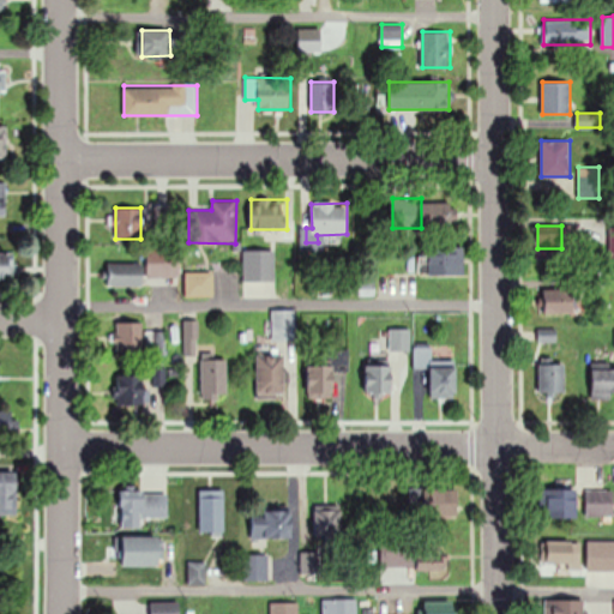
[(464,246),(422,246),(422,275),(464,275),(464,246)]
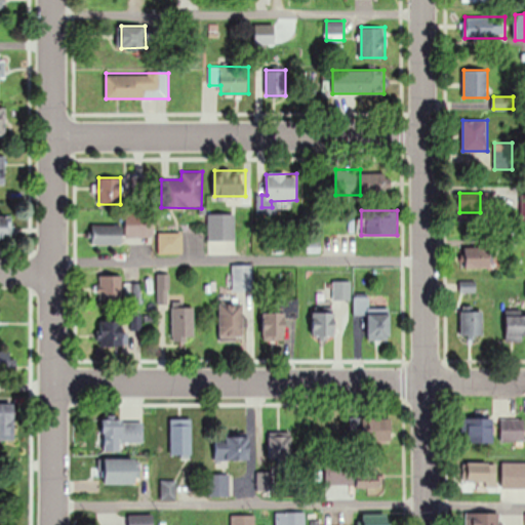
[(208,214),(208,253),(235,253),(235,214),(208,214)]
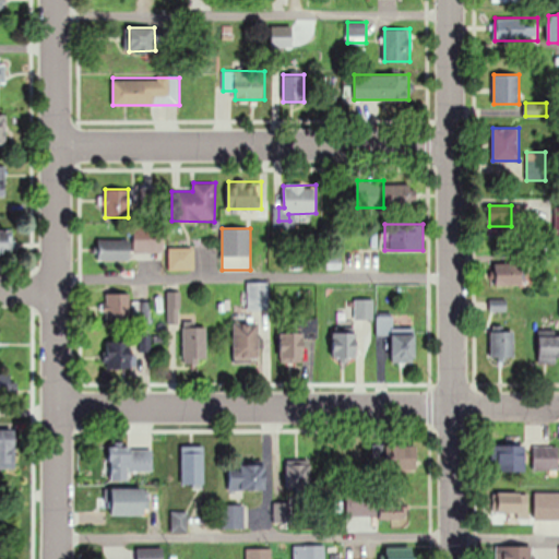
[(130,261),(130,240),(97,240),(97,261),(130,261)]
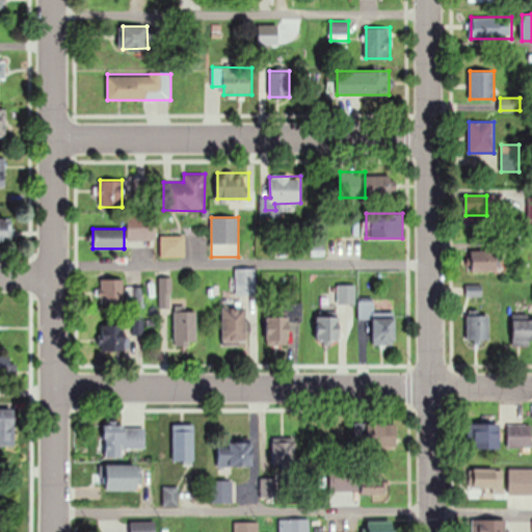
[(162,256),(183,256),(183,237),(162,237),(162,256)]
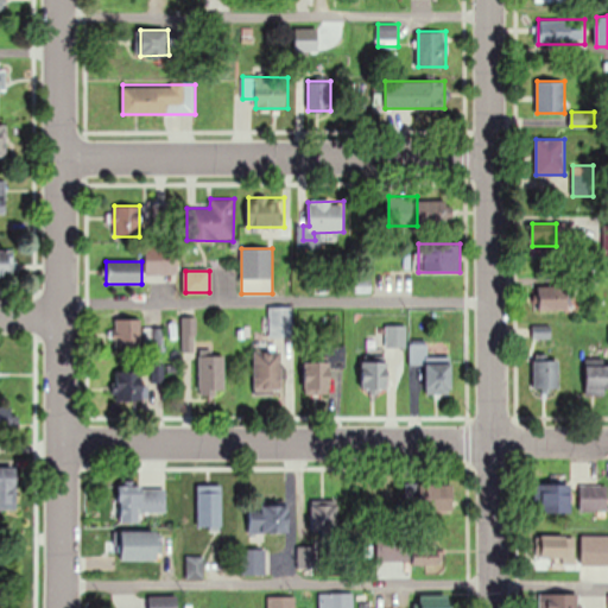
[(568,286),(538,286),(538,311),(568,311),(568,286)]
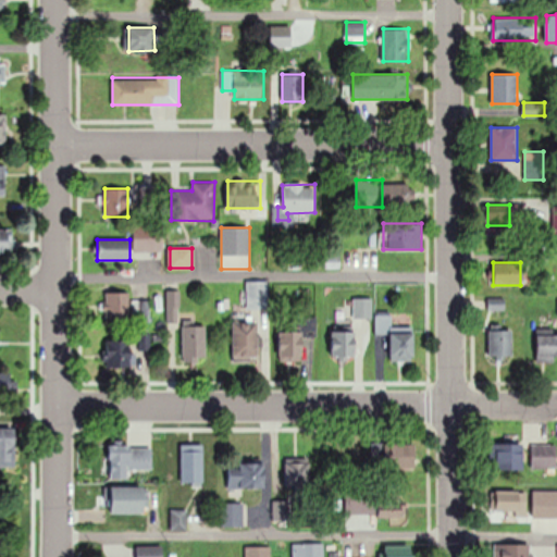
[(269,309),(269,282),(247,282),(247,309),(269,309)]
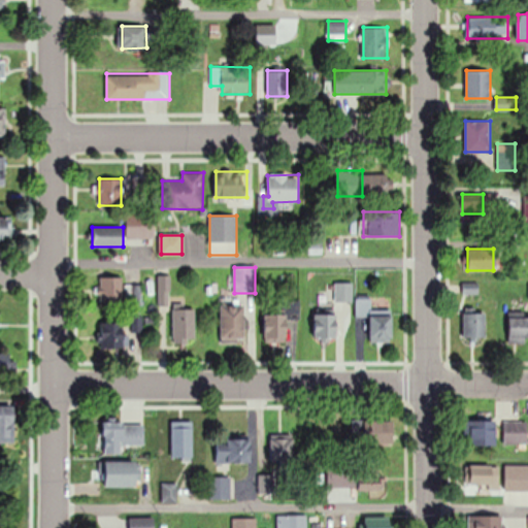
[(100,302),(123,302),(123,277),(100,277),(100,302)]
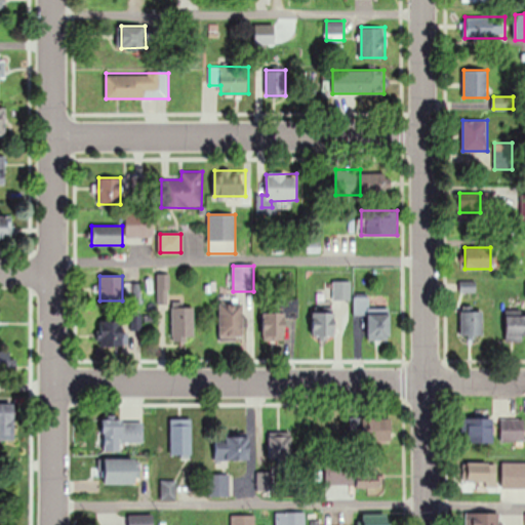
[(350,299),(350,281),(333,281),(333,299),(350,299)]
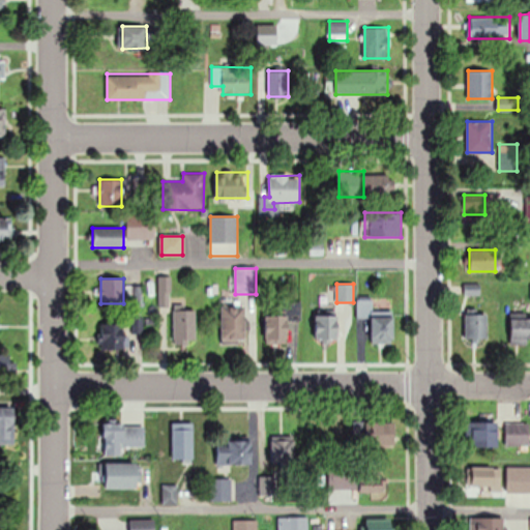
[(372,344),(393,344),(393,311),(373,311),(373,300),(357,300),(357,319),(372,319),(372,344)]
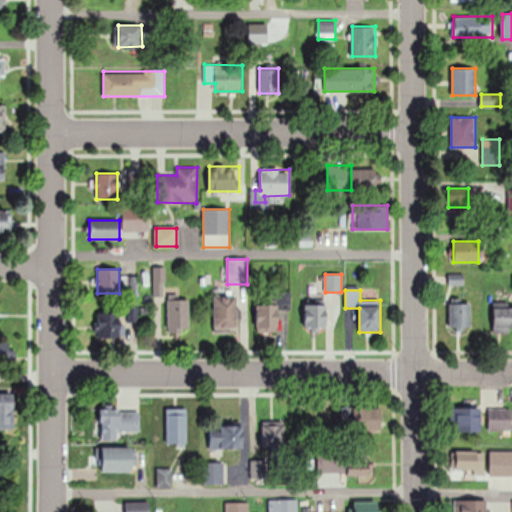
[(237,332),(237,296),(214,296),(214,332),(237,332)]
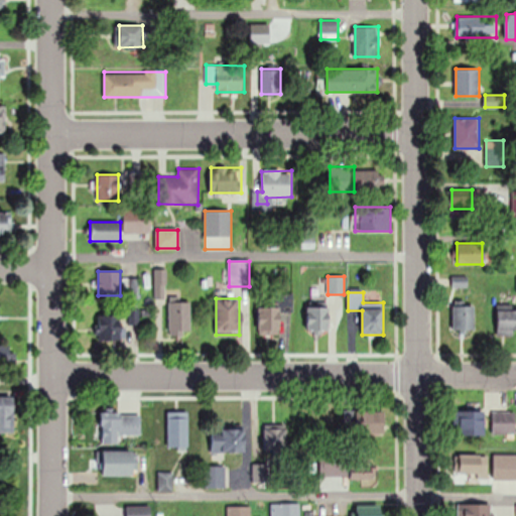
[(190,301),(169,301),(169,335),(190,335),(190,301)]
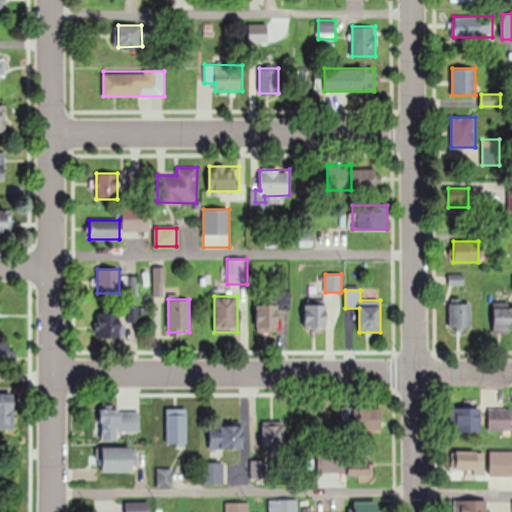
[(307,302),(307,328),(325,328),(325,302),(307,302)]
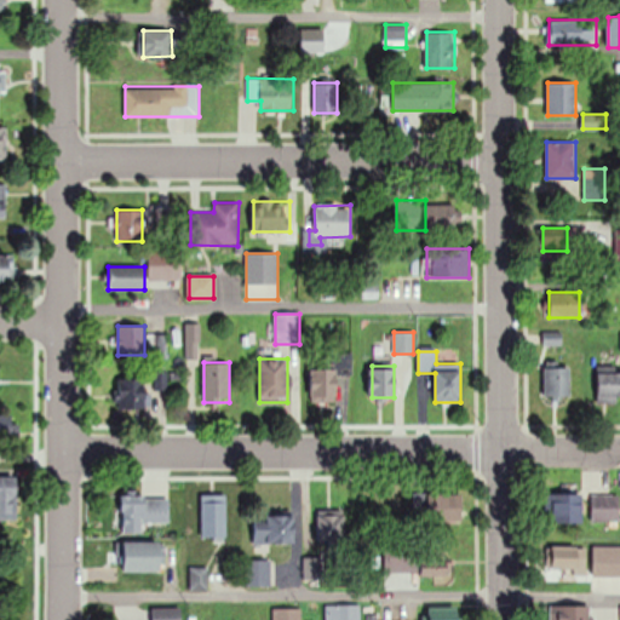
[(545,367),(545,400),(570,400),(570,367),(545,367)]
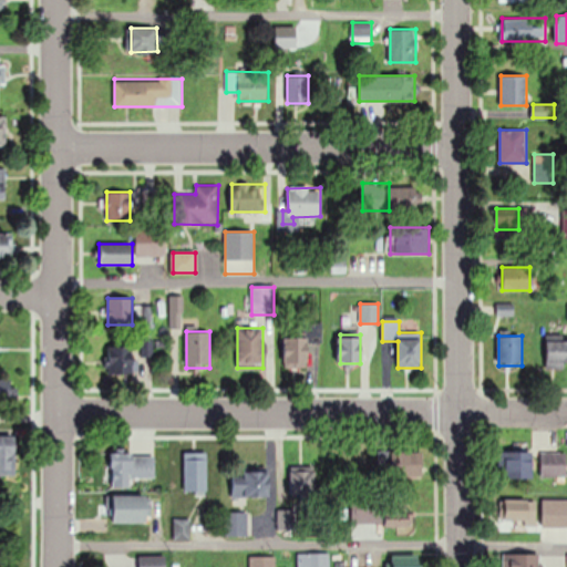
[(308,338),(284,338),(284,368),(308,368),(308,338)]
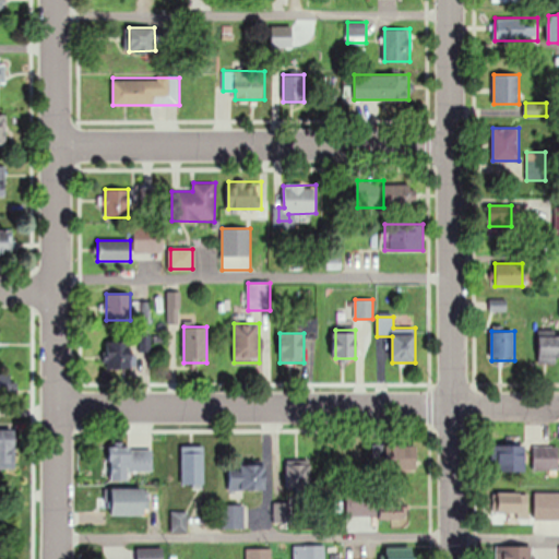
[(558,334),(539,335),(539,363),(558,363),(558,334)]
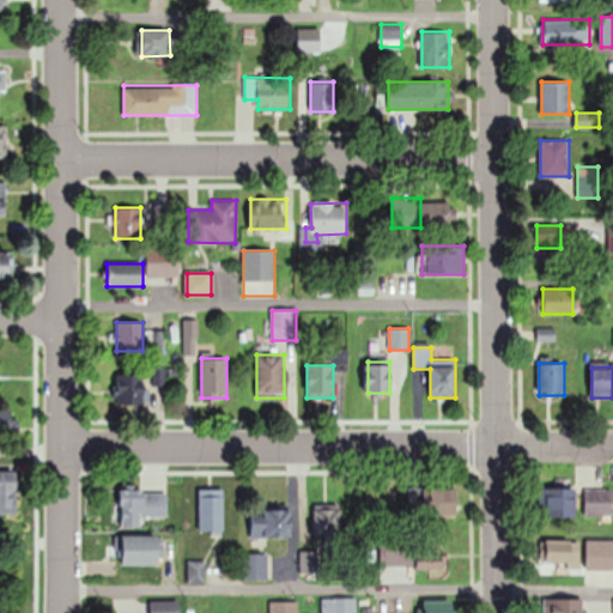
[(115,405),(149,405),(149,375),(115,375),(115,405)]
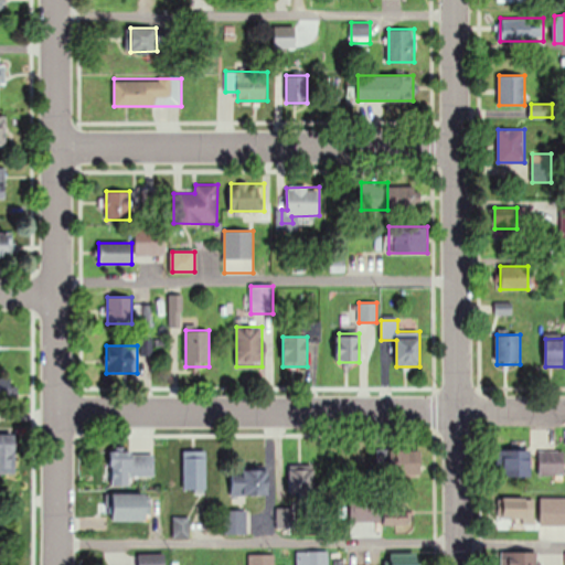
[(184,449),(184,489),(206,489),(206,449),(184,449)]
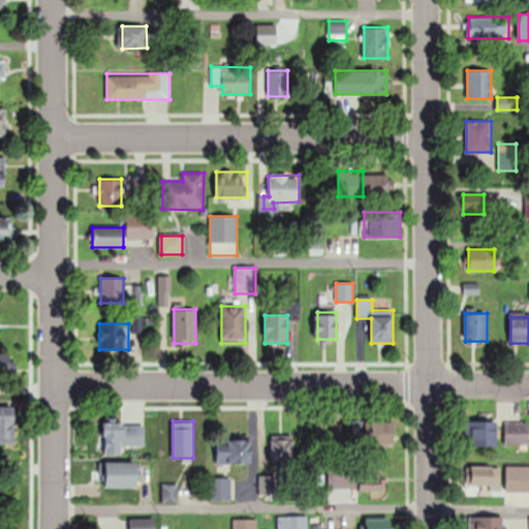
[(497,421),(465,421),(465,446),(497,446),(497,421)]
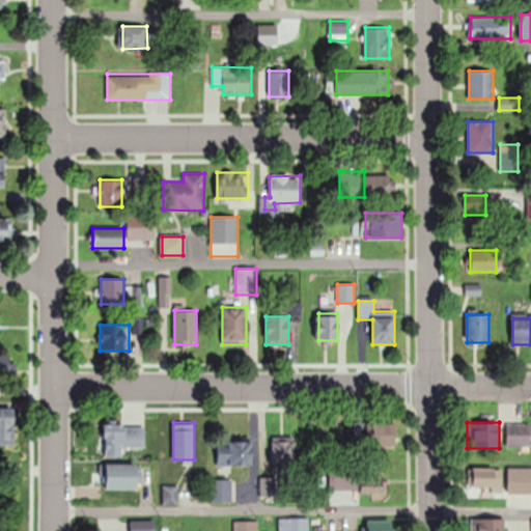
[(396,446),(396,423),(355,423),(355,446),(396,446)]
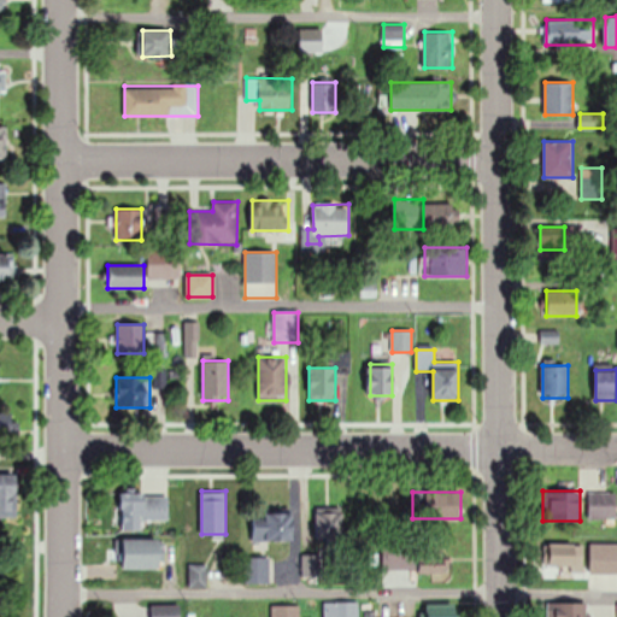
[(616,492),(588,493),(588,518),(616,518),(616,492)]
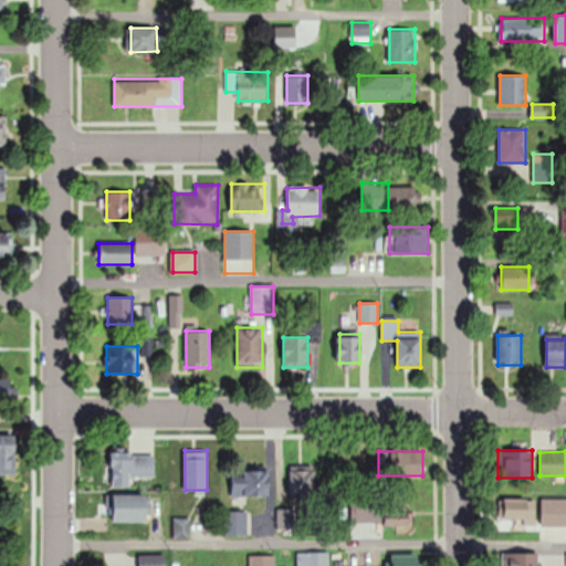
[(112,488),(130,488),(130,475),(146,475),(146,453),(112,453),(112,488)]
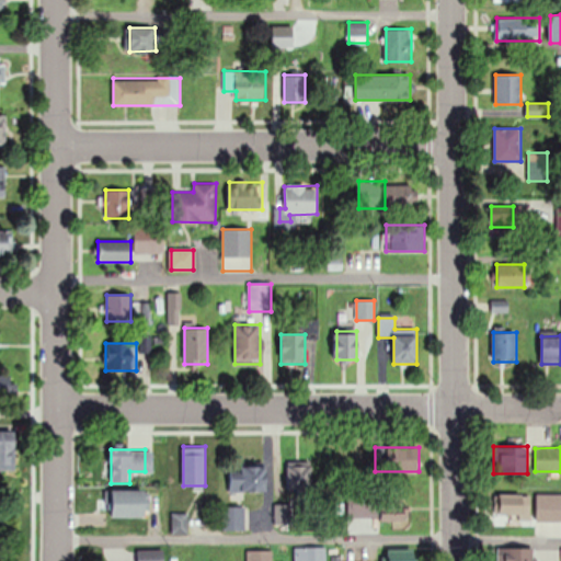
[(313,490),(313,462),(288,462),(288,490),(313,490)]
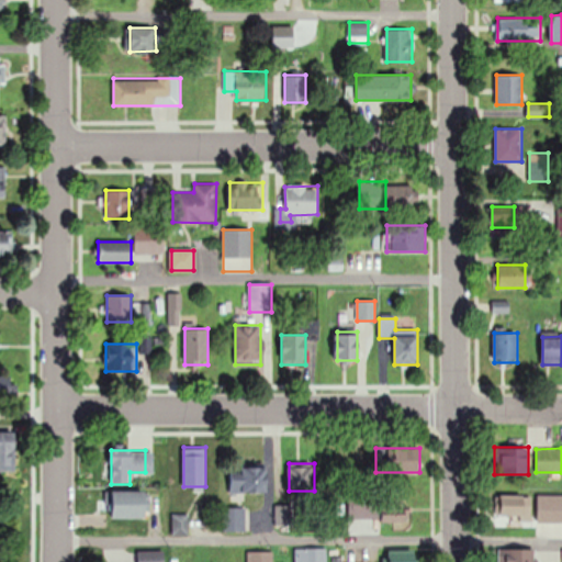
[(229,492),(266,492),(266,468),(229,468),(229,492)]
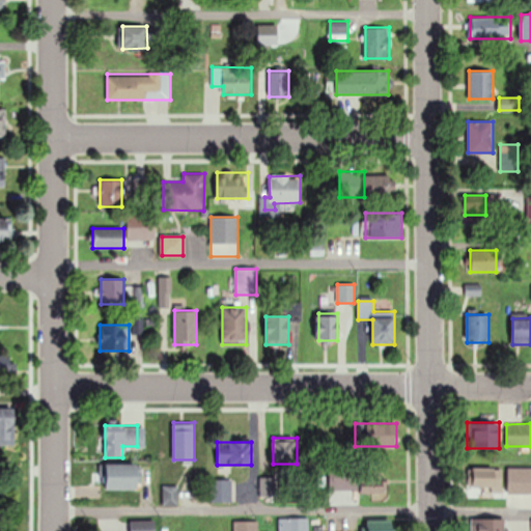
[(106,464),(106,488),(140,488),(140,464),(106,464)]
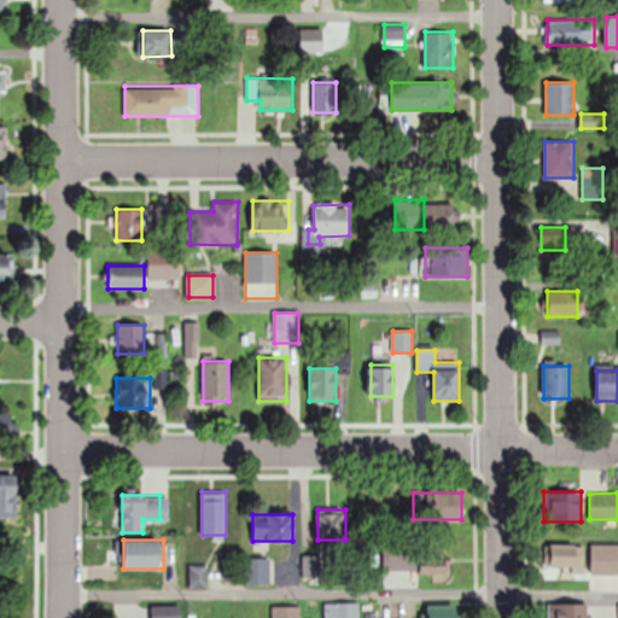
[(617,543),(590,544),(590,573),(617,573),(617,543)]
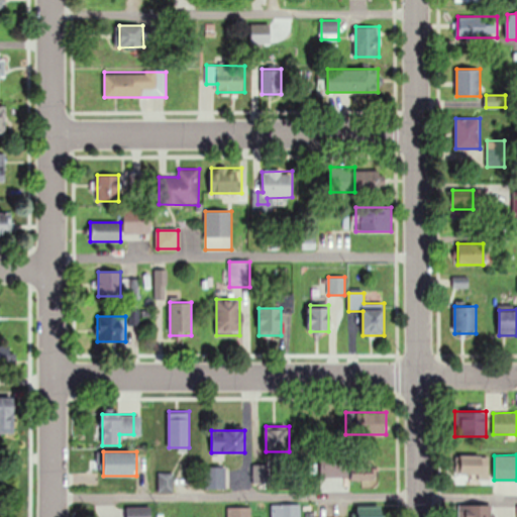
[(489,456),(460,456),(460,478),(489,478),(489,456)]
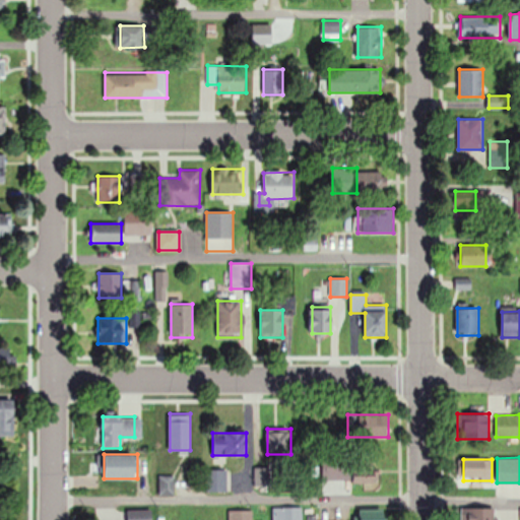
[(206,469),(206,492),(225,492),(225,469),(206,469)]
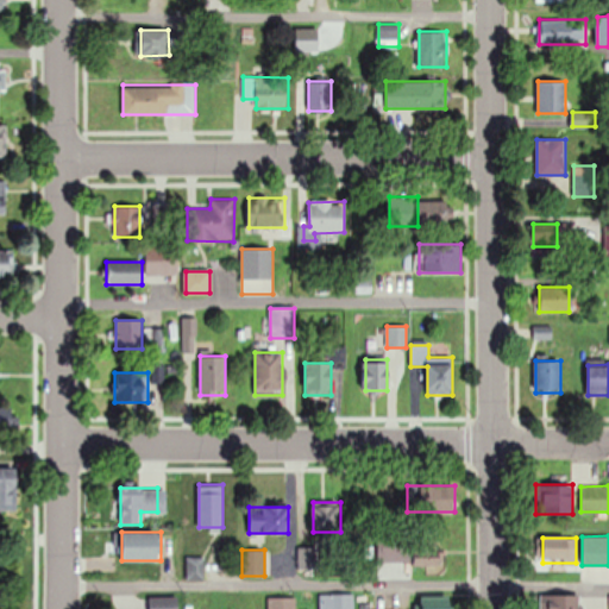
[(443,569),(443,556),(415,556),(415,569),(443,569)]
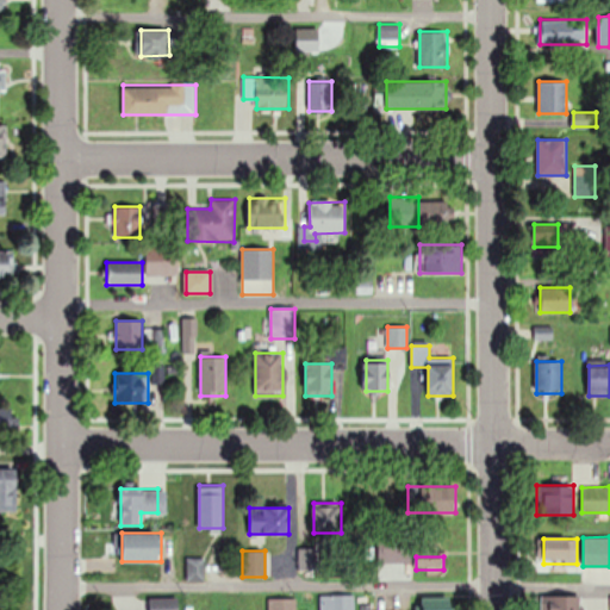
[(321,595),(319,609),(354,609),(354,595),(321,595)]
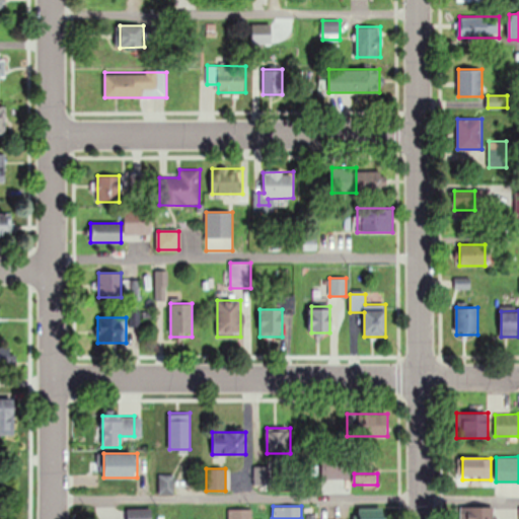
[(460,506),(460,518),(494,518),(495,506),(460,506)]
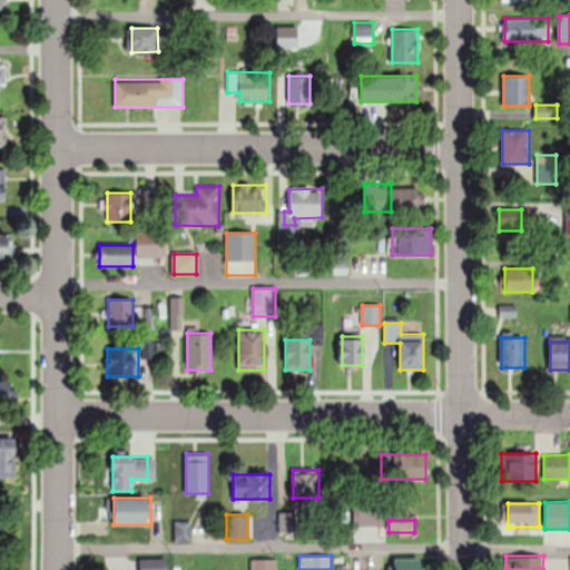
[(139,569),(166,569),(166,559),(140,559),(139,569)]
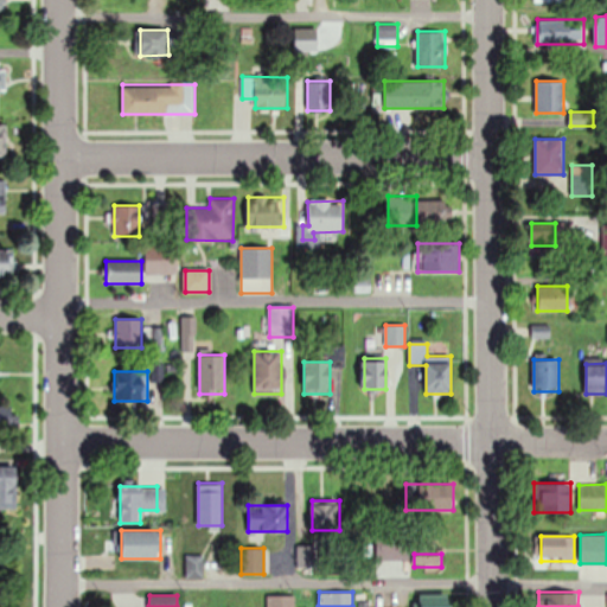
[(294,606),(294,595),(267,595),(267,606),(294,606)]
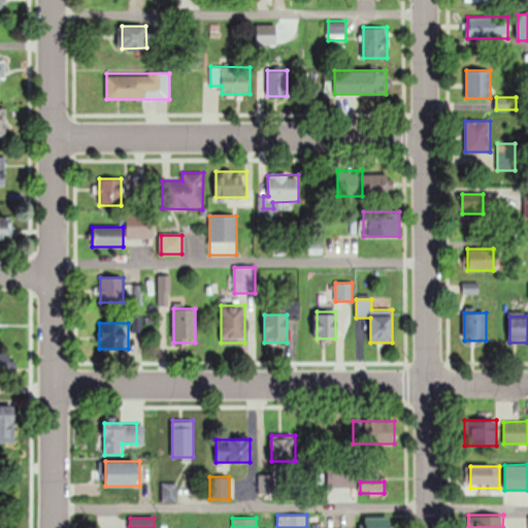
[(364,527),(392,527),(393,527),(388,527),(388,518),(365,518),(364,527)]
